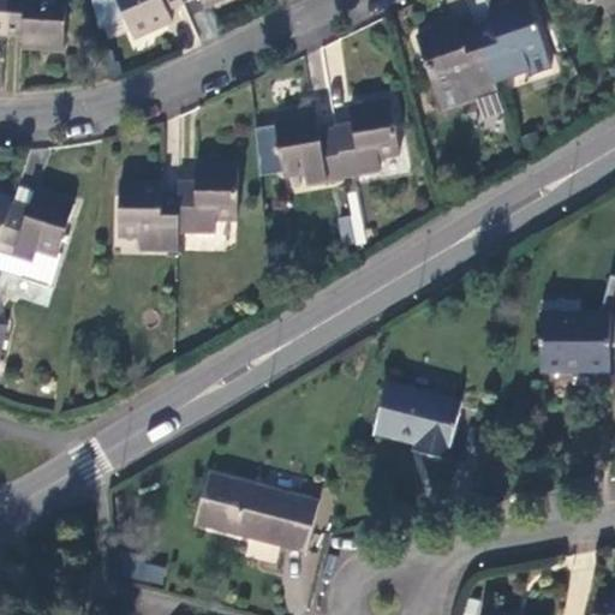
[(24,27),(23,41),(23,51),(66,54),(69,0),(9,0),(7,25),(24,27)]
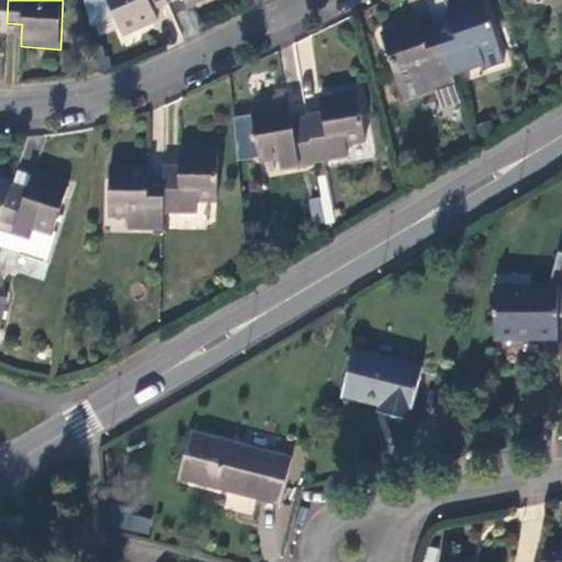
[(105,0),(124,38),(158,23),(154,12),(149,1),(152,0),(105,0)]
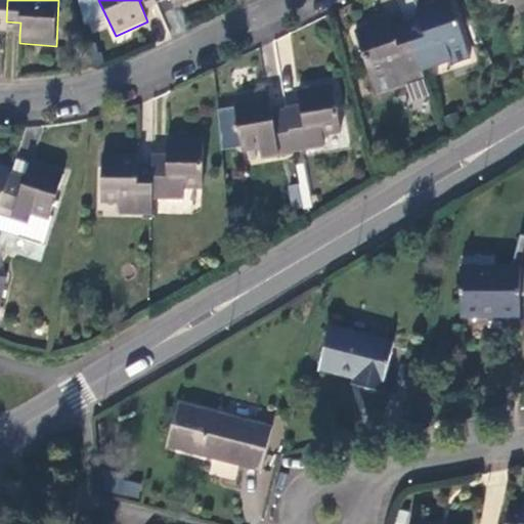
[(143,11),(158,6),(156,2),(155,0),(141,0),(139,1),(143,11)]
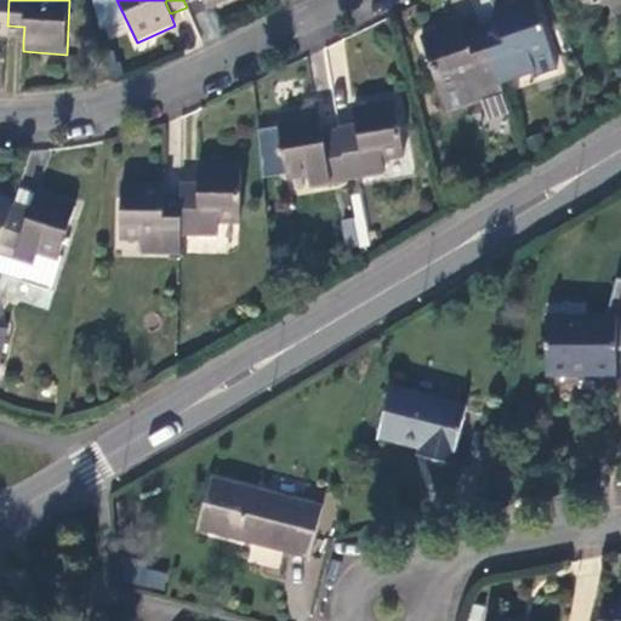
[(486,41),(501,84),(536,69),(531,58),(554,50),(536,0),(529,0),(494,12),(496,21),(502,36),(486,41)]
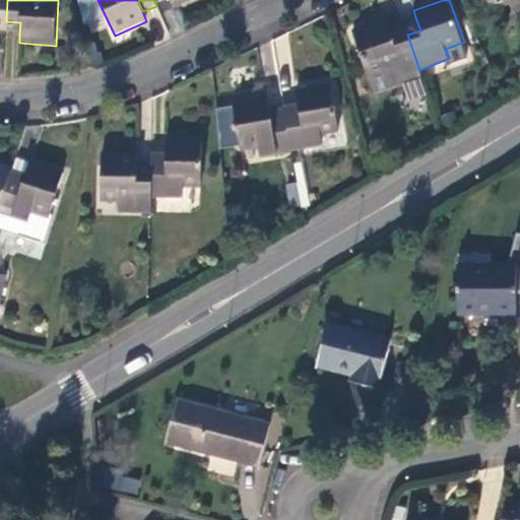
[(415,17),(402,22),(407,35),(420,30),(415,17)]
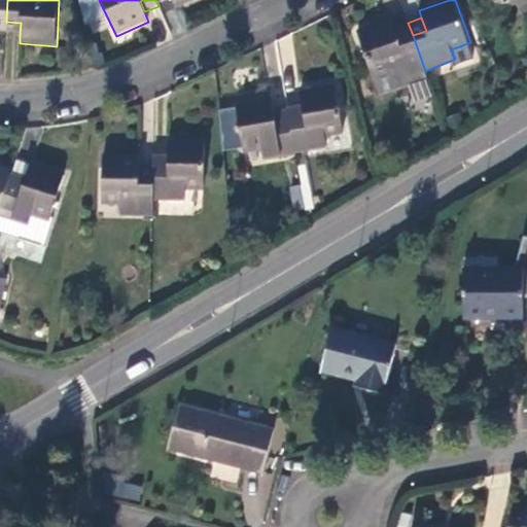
[(381,98),(415,84),(411,74),(425,71),(413,35),(400,39),(395,27),(392,20),(357,32),(381,98)]
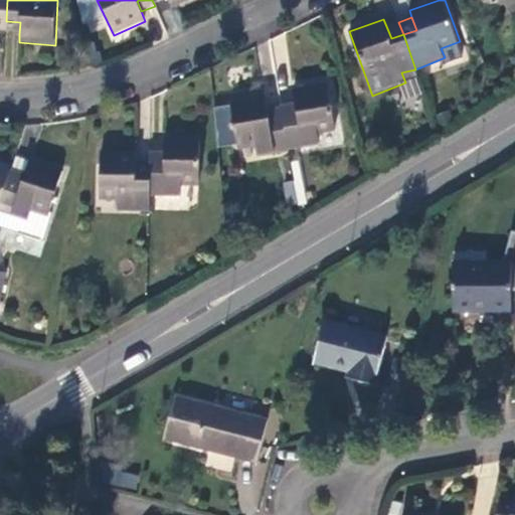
[(6,21),(6,33),(19,34),(20,22),(6,21)]
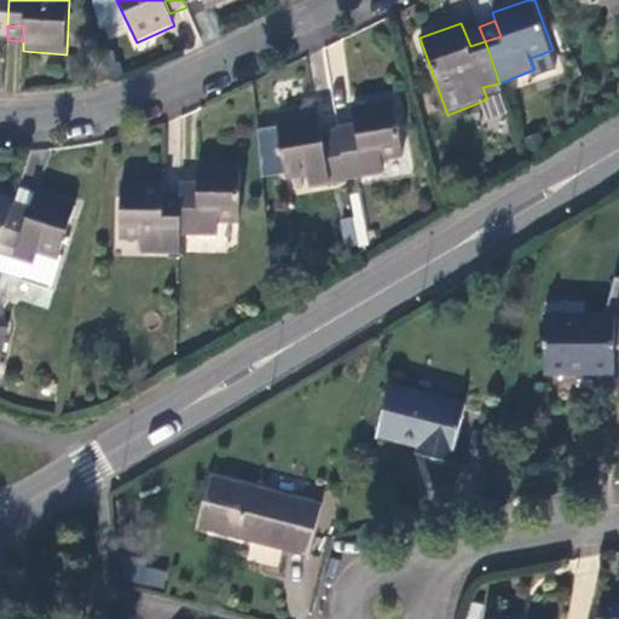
[(485,41),(479,27),(464,32),(470,46),(485,41)]
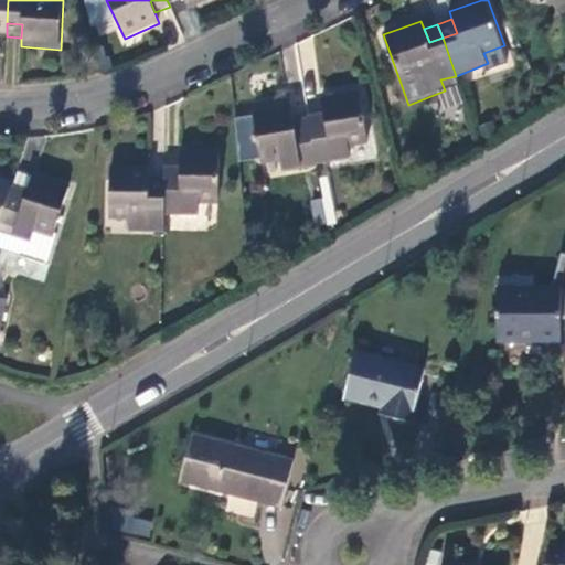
[(445,91),(459,86),(456,76),(440,80),(445,91)]
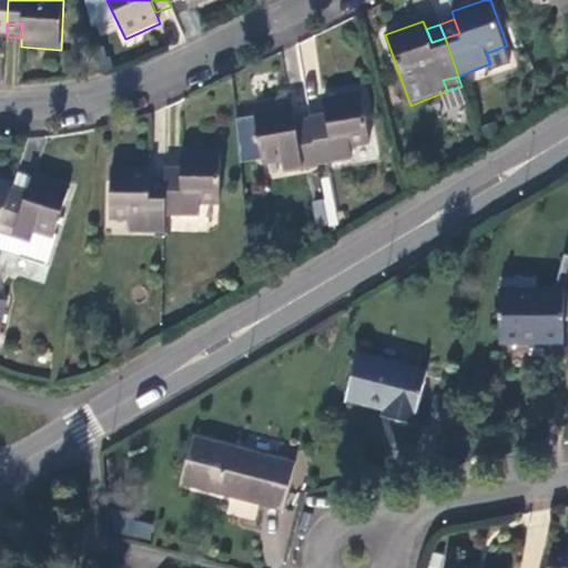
[(313,128),(320,162),(354,156),(353,145),(371,143),(364,92),(324,99),(326,113),(328,123),(313,124),(313,128)]
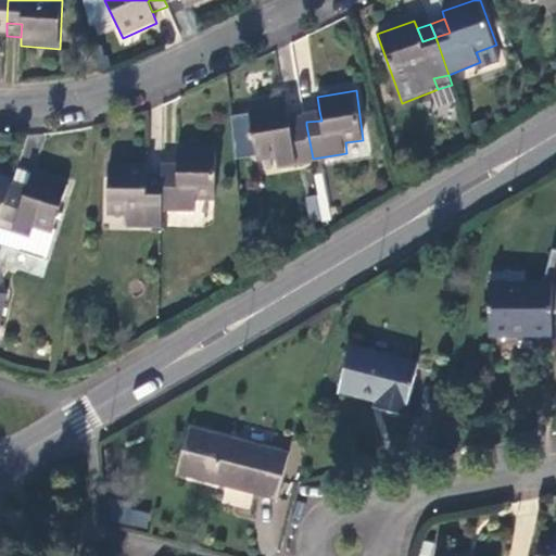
[(279,166),(313,161),(313,159),(306,125),(292,127),(289,116),(288,105),(250,111),(257,160),(277,156),(279,166)]
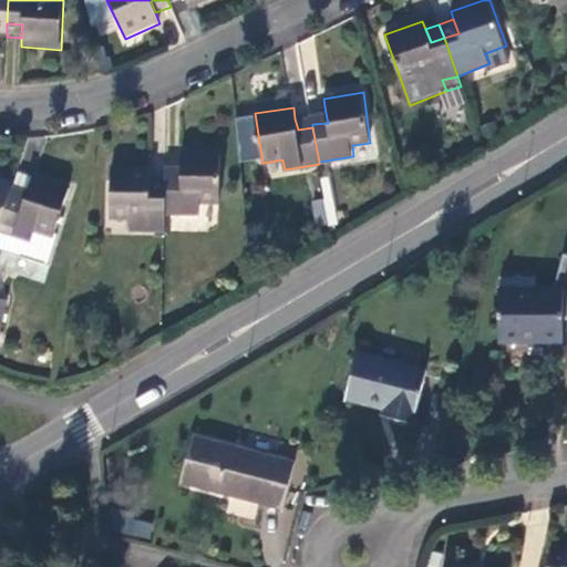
[(310,114),(311,116),(312,124),(328,123),(326,113),(310,114)]
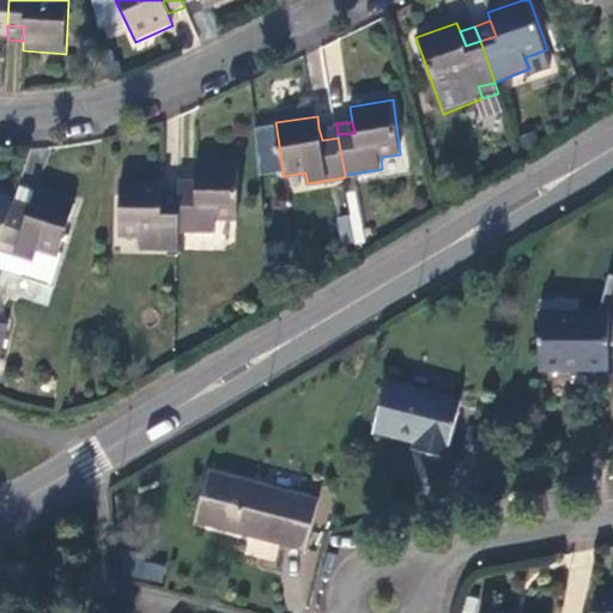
[(337,126),(319,128),(322,140),(338,138),(338,134),(337,126)]
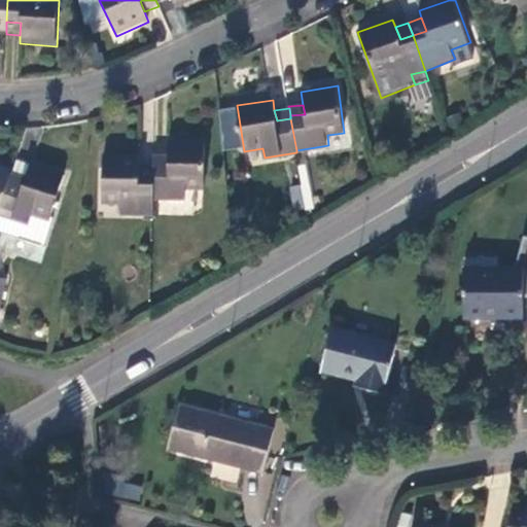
[(154,177),(154,199),(186,199),(186,188),(205,188),(206,142),(169,140),(169,152),(170,163),(153,163),(154,165),(154,177)]
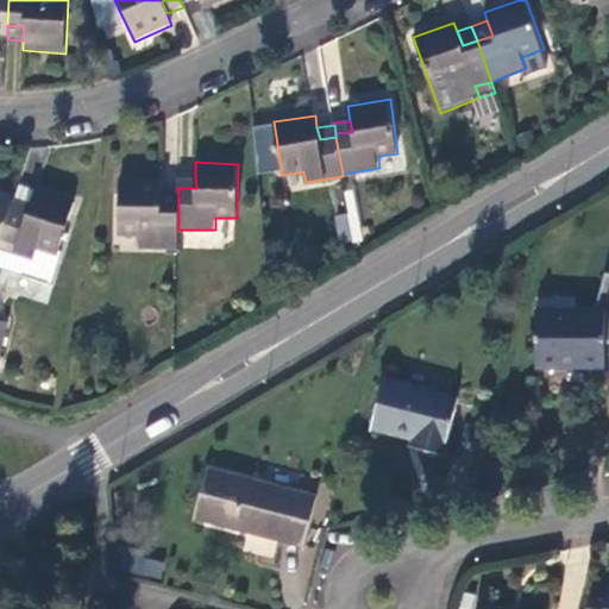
[(195,176),(179,176),(177,188),(196,188),(195,176)]
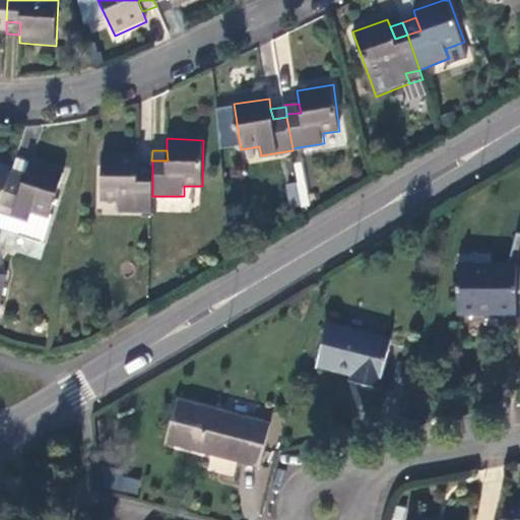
[(120,211),(152,212),(152,196),(152,175),(138,174),(138,161),(138,153),(102,152),(102,200),(119,200),(120,211)]
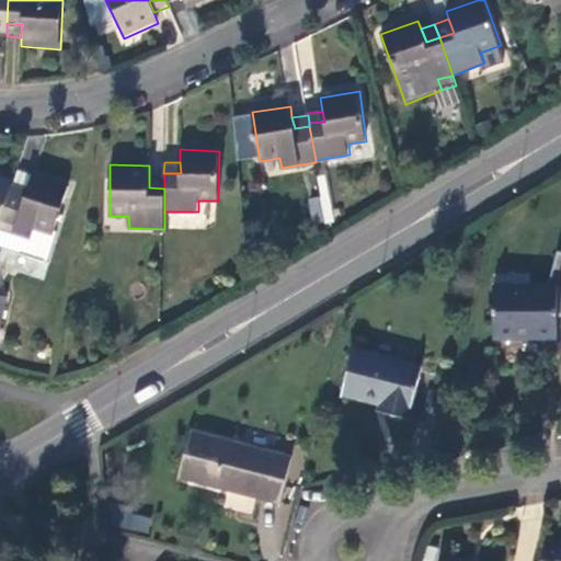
[(33,176),(18,170),(13,182),(10,193),(24,198),(33,176)]
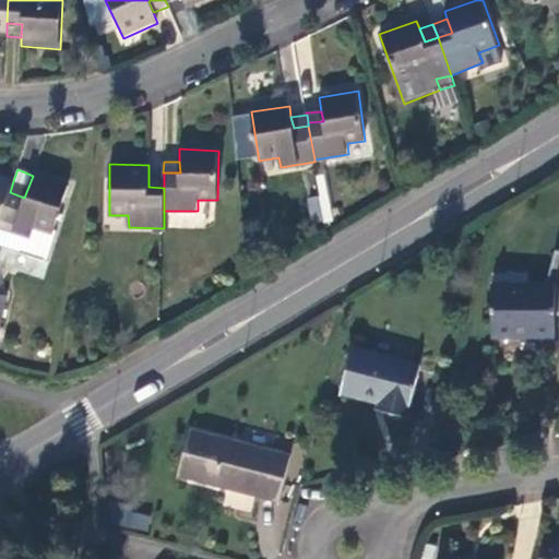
[(0,223),(0,242),(45,258),(70,186),(33,174),(33,176),(24,198),(10,192),(0,223)]
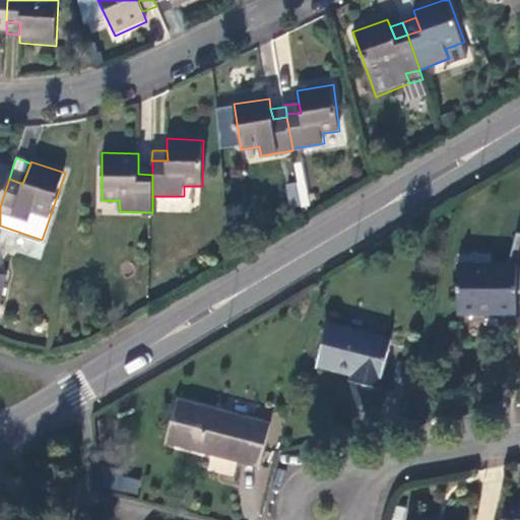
[(152,163),(138,161),(138,174),(152,175),(152,163)]
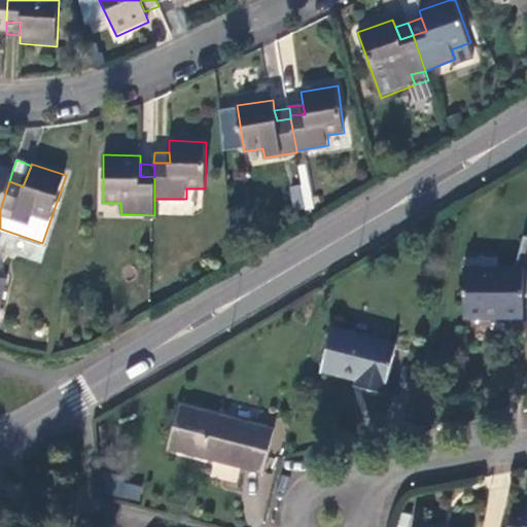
[(315,215),(307,165),(301,167),(309,215),(315,215)]
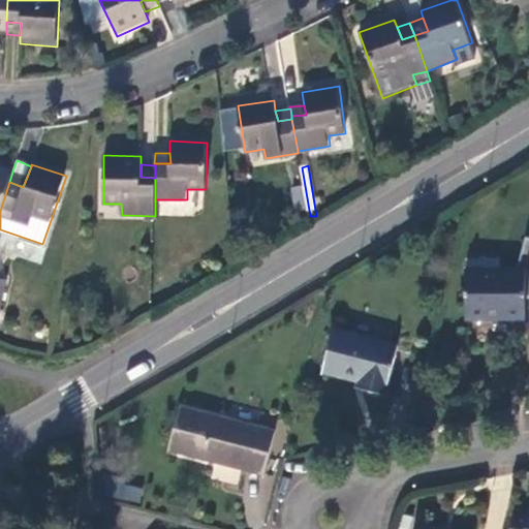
[(0,211),(9,182),(12,172),(0,167),(0,211)]
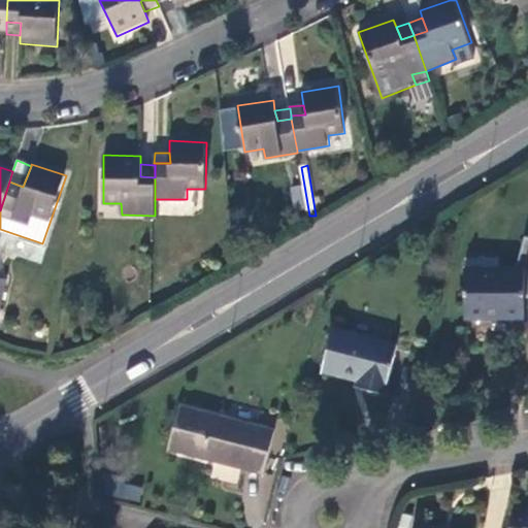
[(245,242),(237,249),(241,256),(251,251),(245,242)]
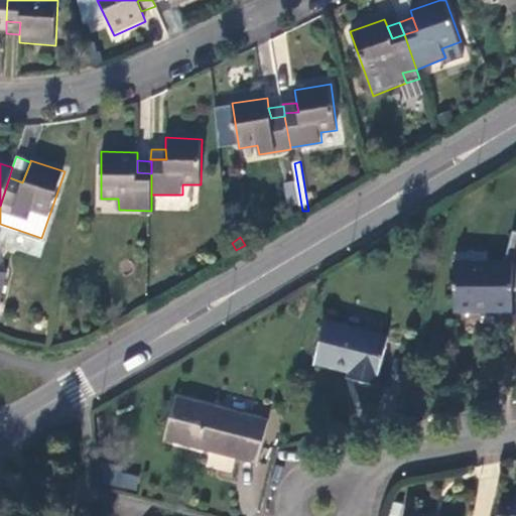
[(515,248),(510,247),(505,263),(456,264),(455,313),(512,311),(513,284),(515,283),(515,248)]
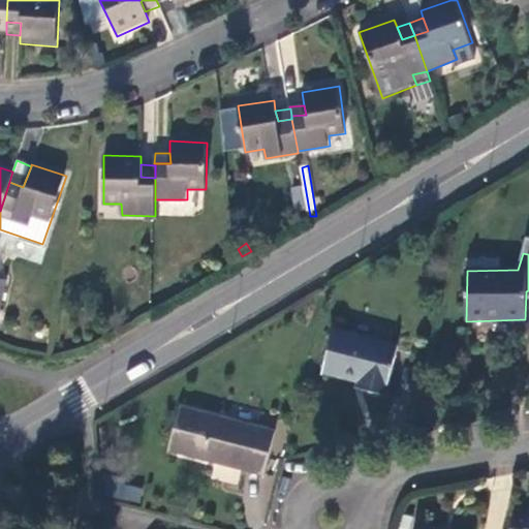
[(398,345),(335,330),(323,373),(362,383),(361,390),(385,395),(398,345)]
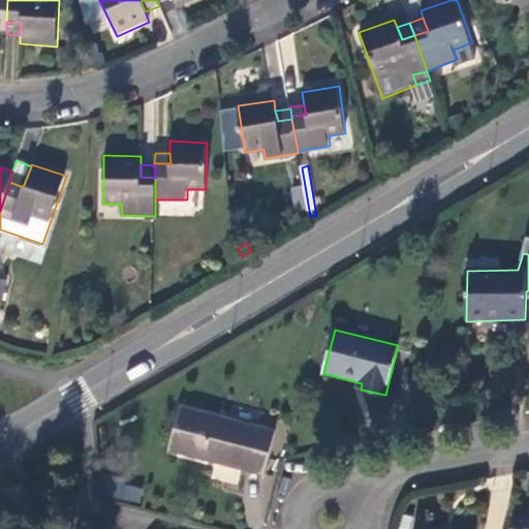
[(222,356),(213,363),(217,371),(226,365),(222,356)]
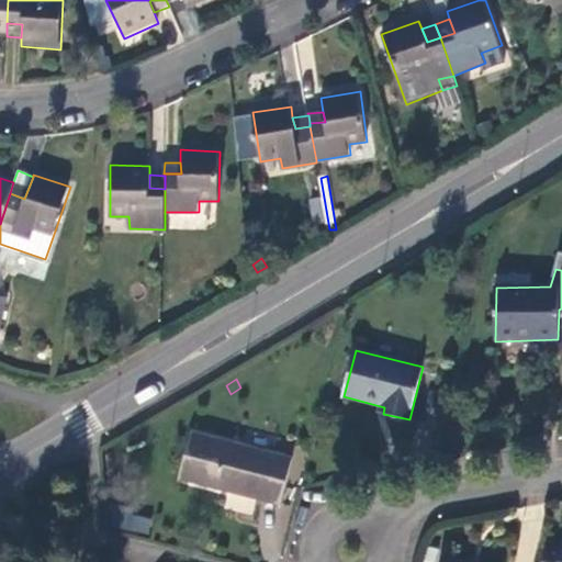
[(293,459),(192,431),(180,479),(281,506),(293,459)]
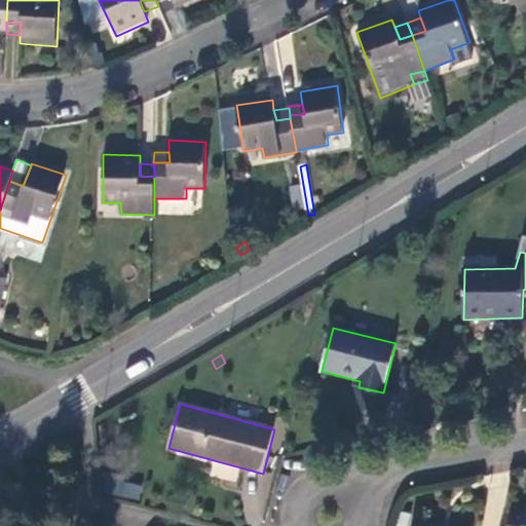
[(118,478),(105,474),(106,493),(115,494),(118,478)]
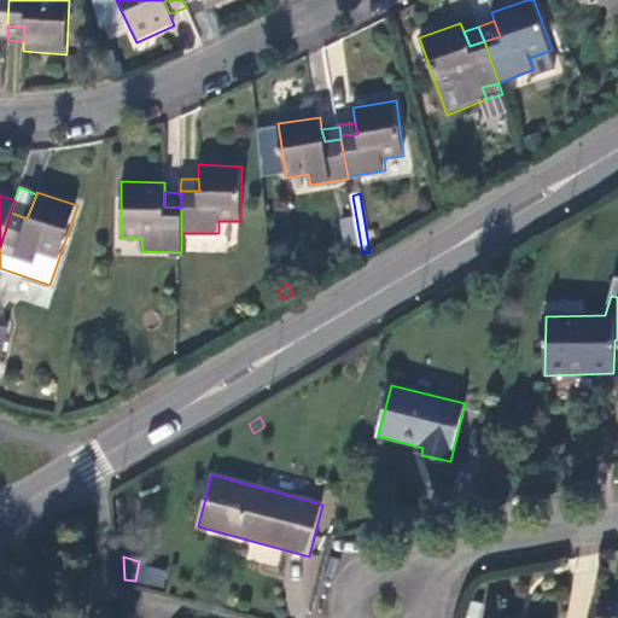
[(595,617),(617,617),(617,604),(601,599),(595,617)]
